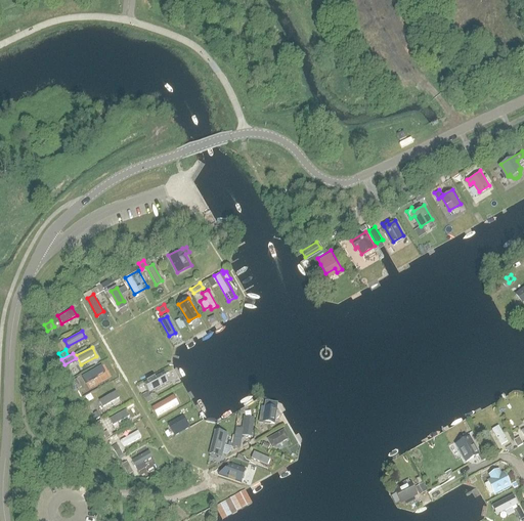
[(88,374),(91,380),(104,373),(101,366),(88,374)]
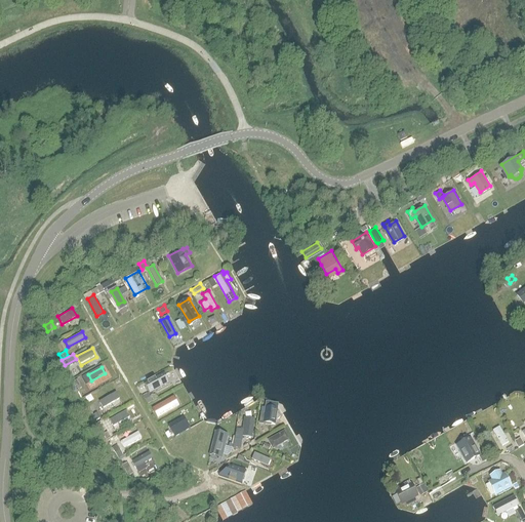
[(161,371),(143,382),(149,392),(166,382),(161,371)]
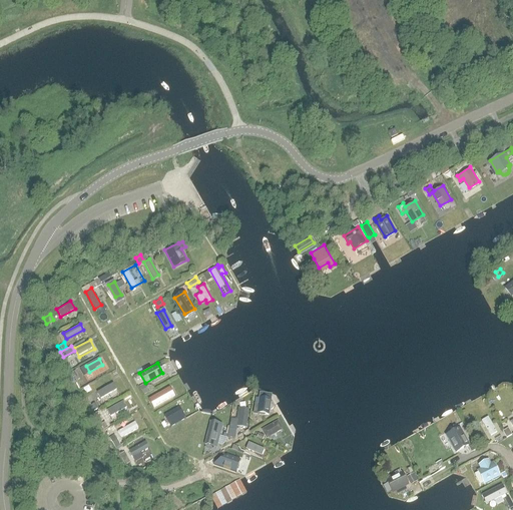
[(71,371),(76,378),(80,376),(75,368),(71,371)]
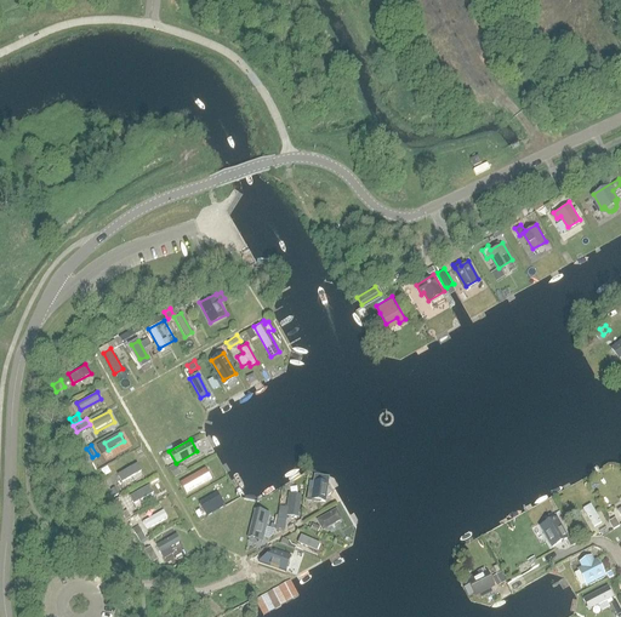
[(169,466),(174,475),(180,472),(175,462),(169,466)]
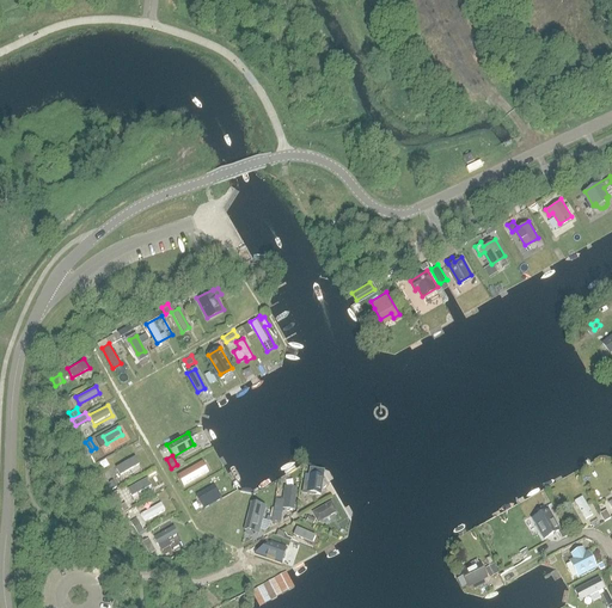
[(135,456),(116,467),(122,479),(142,468),(135,456)]
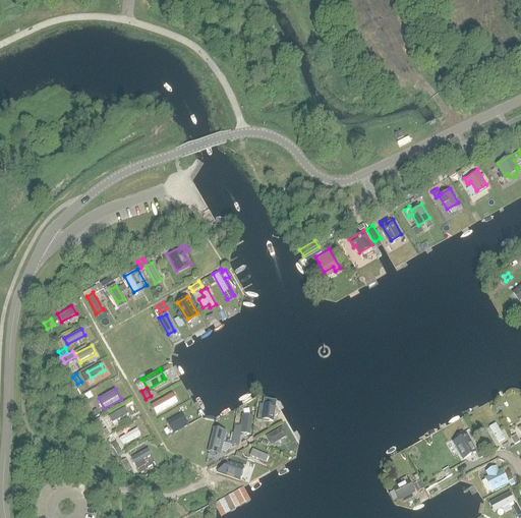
[(172,391),(151,402),(157,412),(177,401),(172,391)]
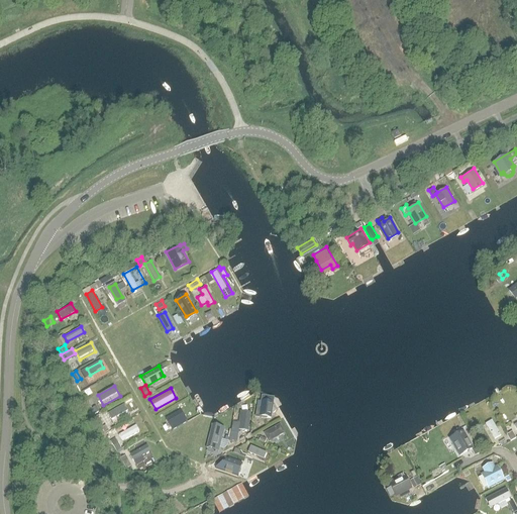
[(256,404),(255,414),(271,416),(272,411),(275,408),(273,405),(273,401),(261,399),(260,404),(256,404)]
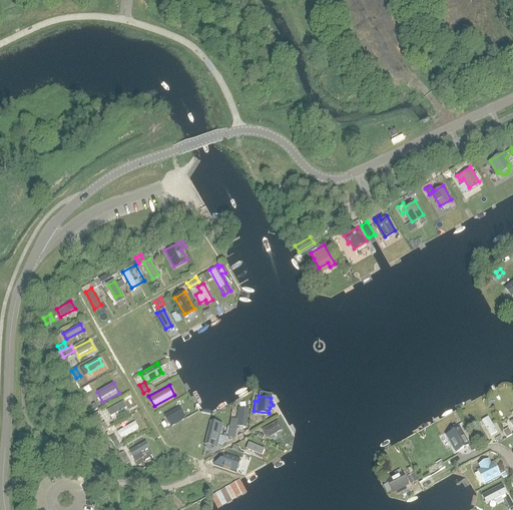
[(123,400),(107,410),(112,420),(129,410),(123,400)]
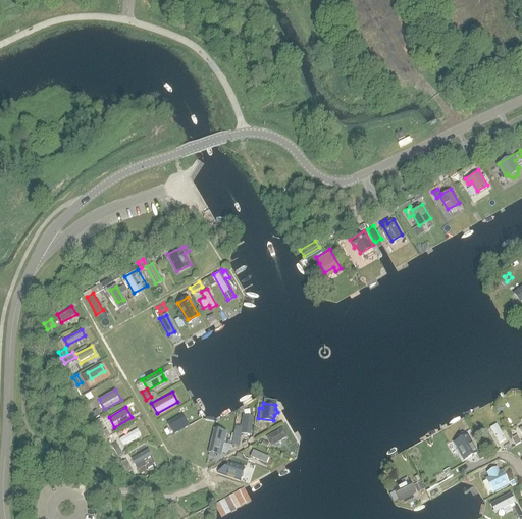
[(252,416),(243,414),(240,431),(250,433),(252,416)]
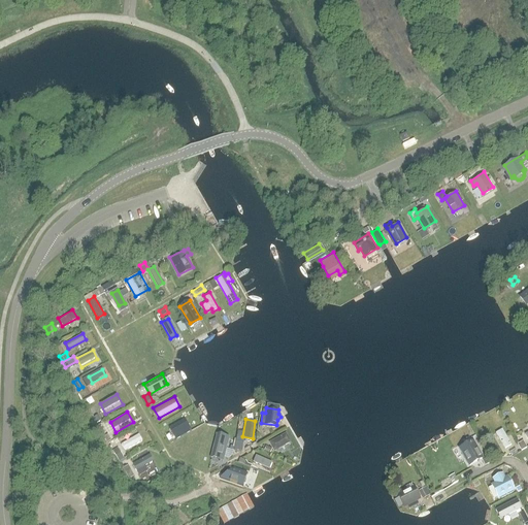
[(171,429),(175,436),(191,428),(187,420),(171,429)]
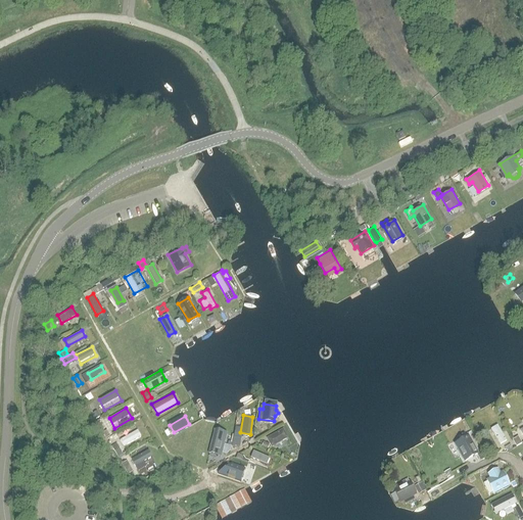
[(507,439),(497,423),(490,427),(500,443),(507,439)]
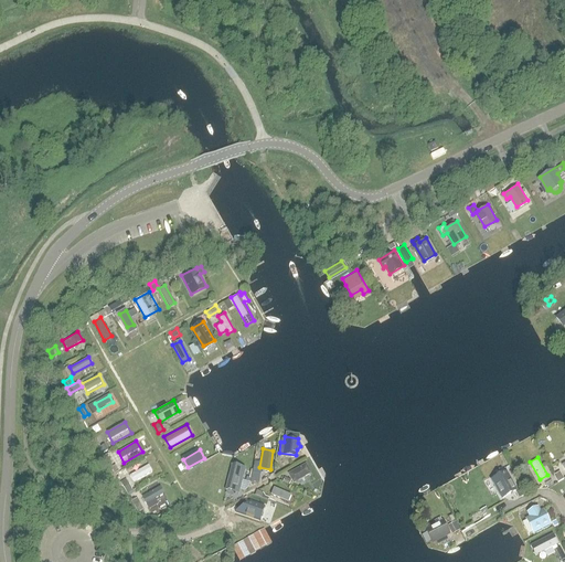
[(306,462),(288,472),(294,480),(311,470),(306,462)]
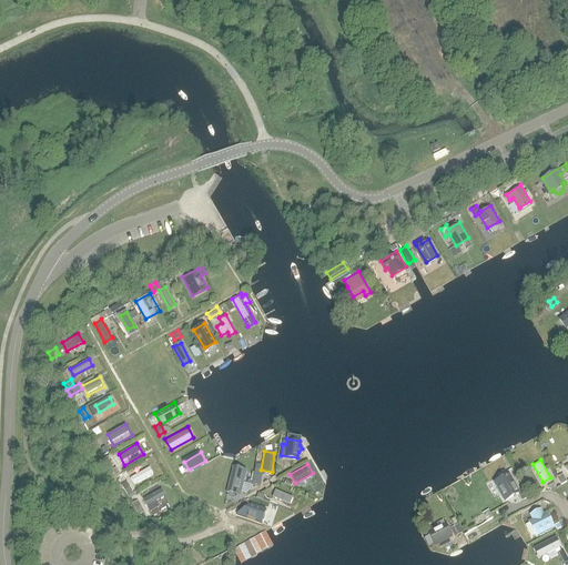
[(150,465),(130,476),(134,484),(153,473),(150,465)]
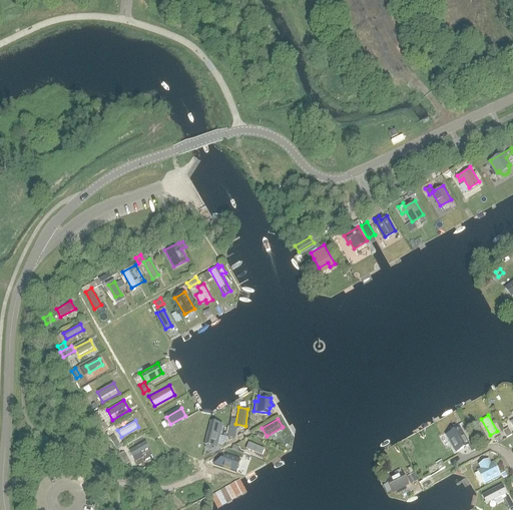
[(209,423),(204,443),(215,446),(221,426),(209,423)]
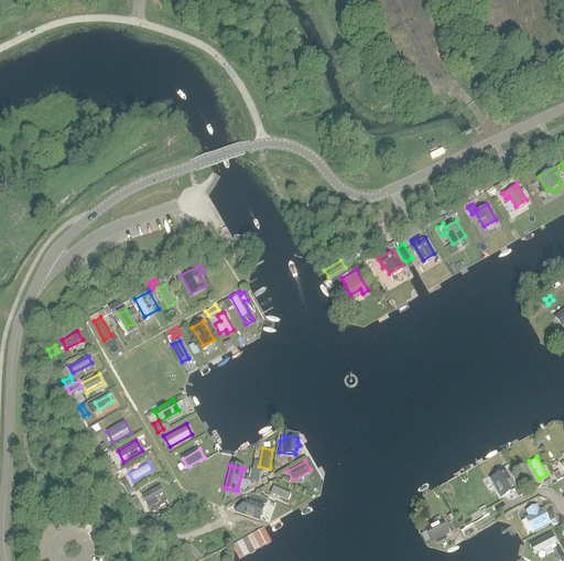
[(506,467),(489,476),(500,496),(517,487),(506,467)]
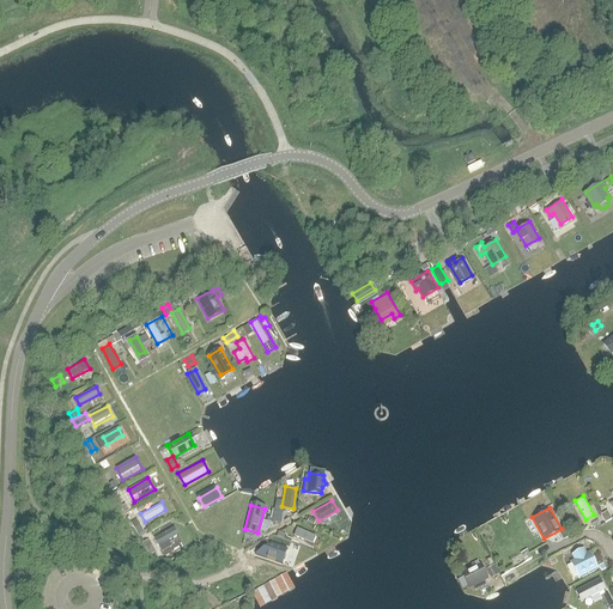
[(607,509),(600,512),(605,519),(612,516),(607,509)]
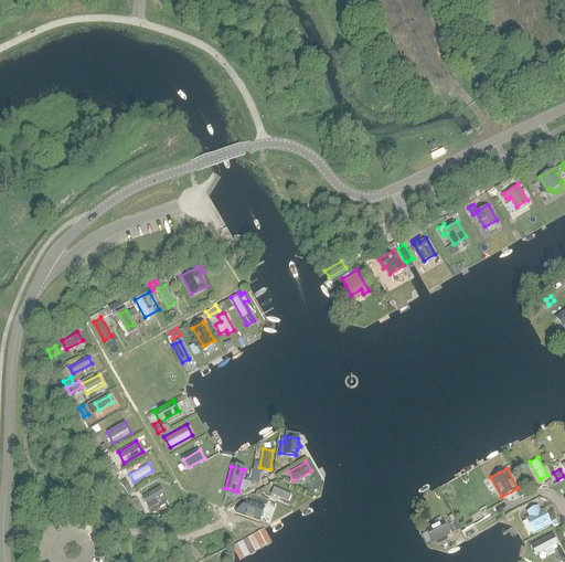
[(132,487),(126,476),(119,479),(127,491),(132,487)]
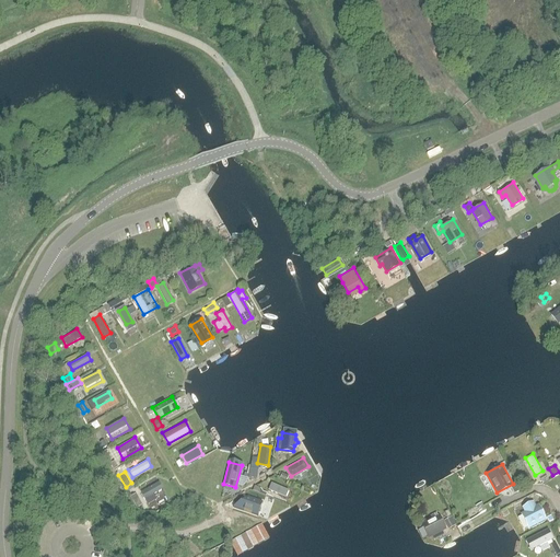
[(160,482),(147,488),(151,496),(163,489),(160,482)]
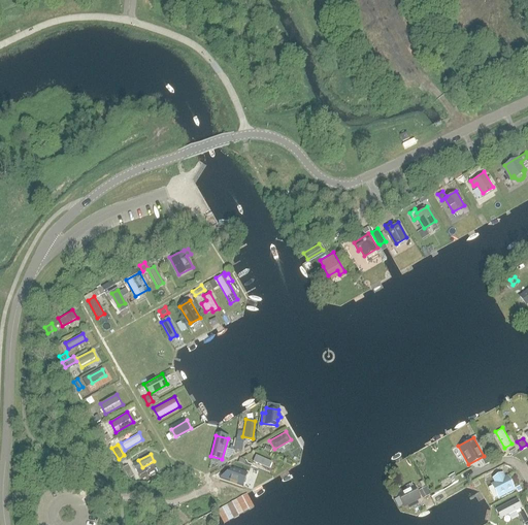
[(272,461),(257,455),(254,462),(269,468),(272,461)]
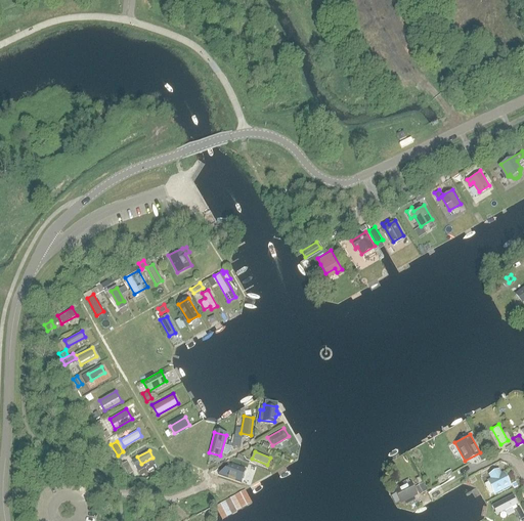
[(133,470),(126,460),(122,463),(128,473),(133,470)]
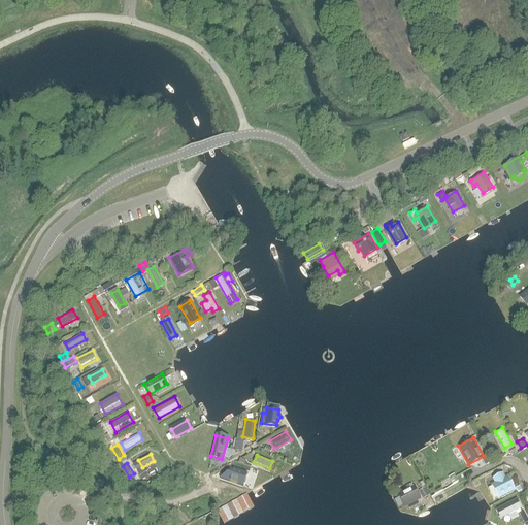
[(235,465),(220,473),(243,482),(248,469),(235,465)]
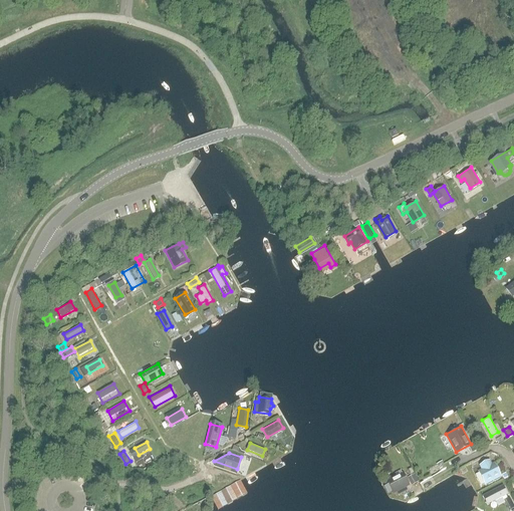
[(492,462),(490,458),(479,463),(482,468),(478,469),(485,483),(501,475),(494,461),(492,462)]
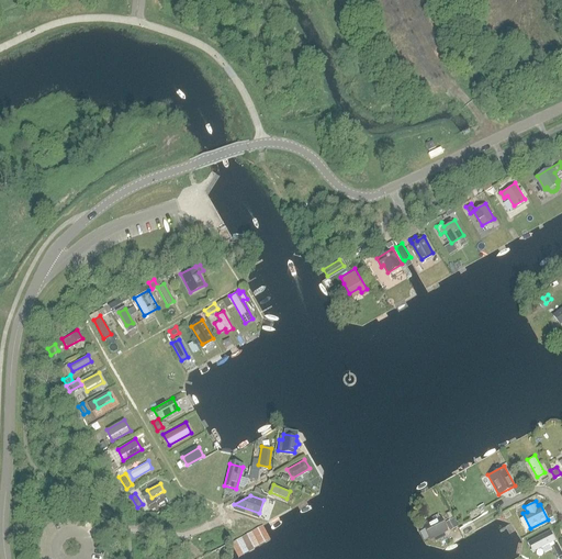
[(483,502),(476,505),(481,513),(487,510),(483,502)]
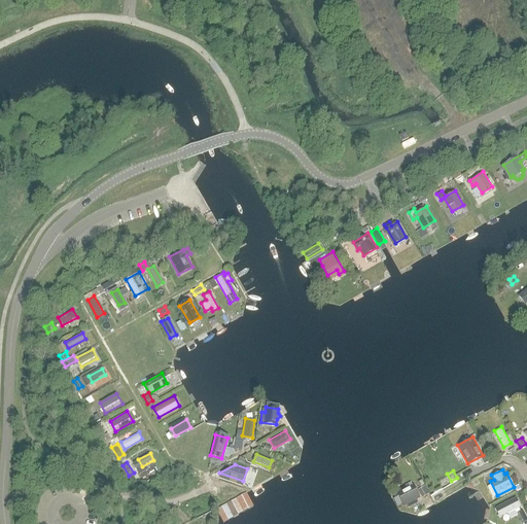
[(413,482),(396,491),(402,504),(407,502),(409,504),(417,500),(416,498),(420,496),(413,482)]
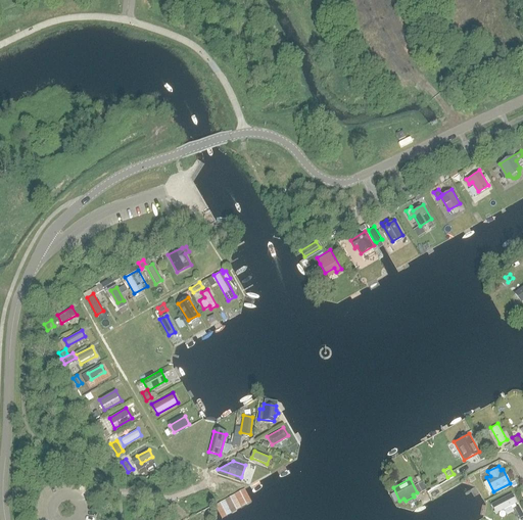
[(422,480),(414,483),(419,491),(426,487),(422,480)]
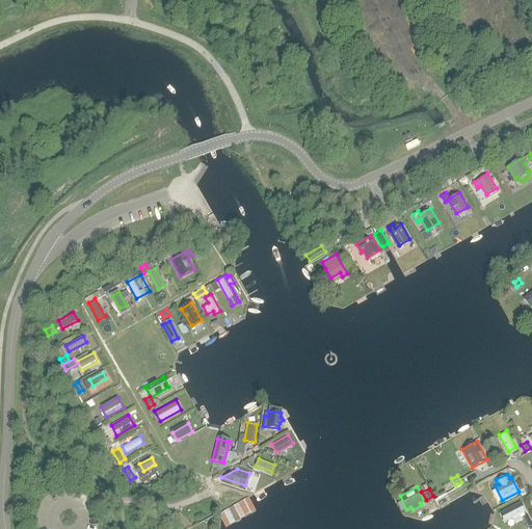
[(520,512),(515,503),(499,510),(504,520),(520,512)]
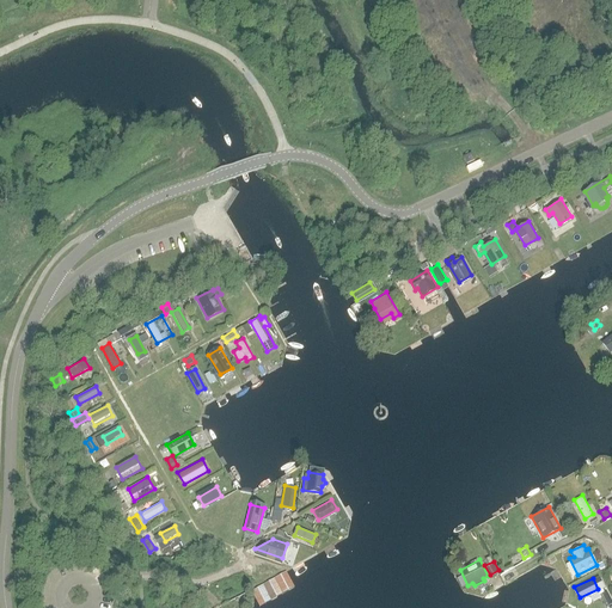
[(611,599),(607,590),(601,593),(607,605),(611,601),(611,599)]
